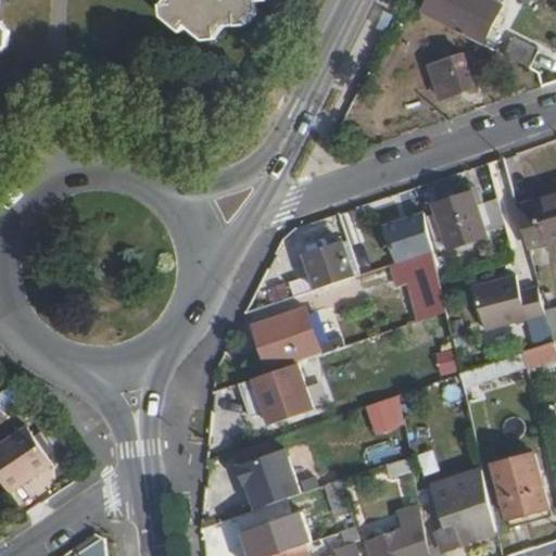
[(0,0),(0,52),(11,46),(10,33),(0,30),(0,24),(0,23),(0,1),(1,0),(0,0)]
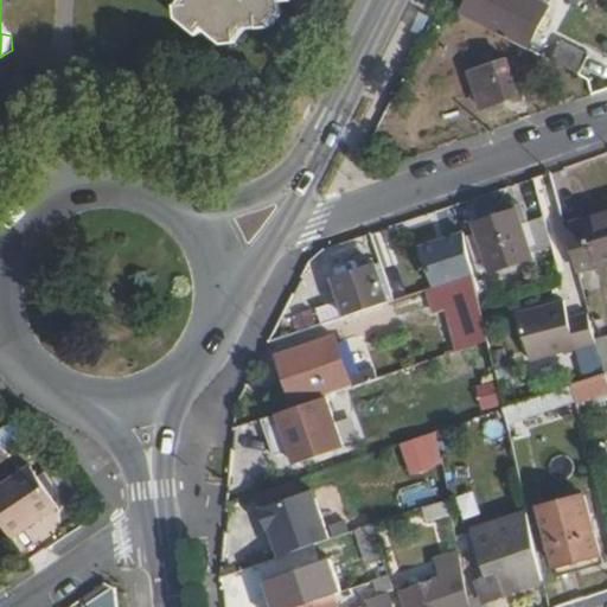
[(197,0),(198,1),(186,20),(212,38),(222,31),(269,0),(197,0)]
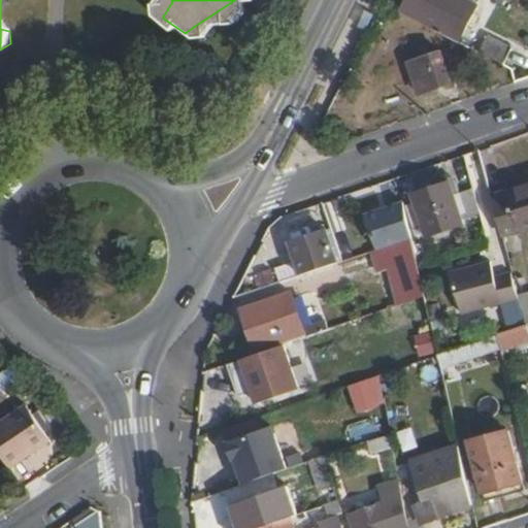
[(234,0),(193,27),(206,36),(217,33),(220,28),(251,22),(258,6),(254,2),(255,0),(234,0)]
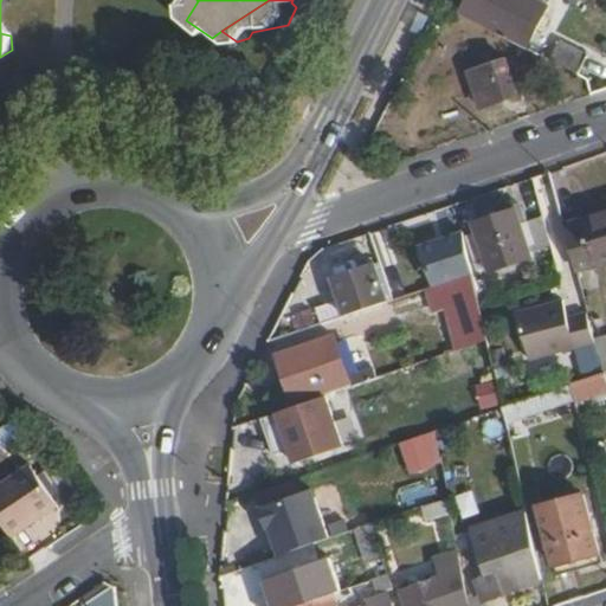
[(466,0),(461,13),(507,36),(504,39),(529,51),(548,10),(529,0),(466,0)]
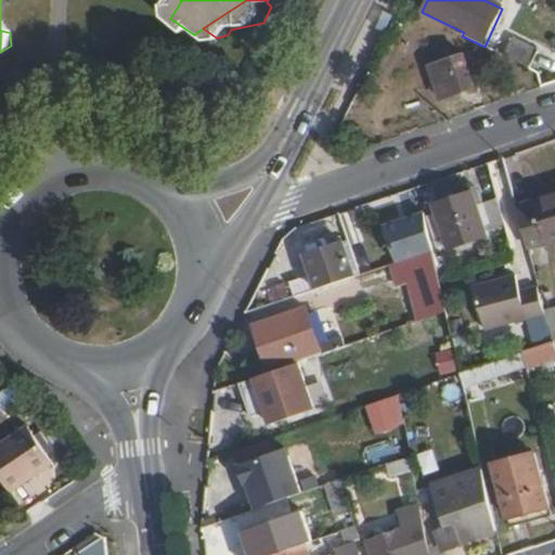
[(513,37),(505,54),(531,67),(540,51),(513,37)]
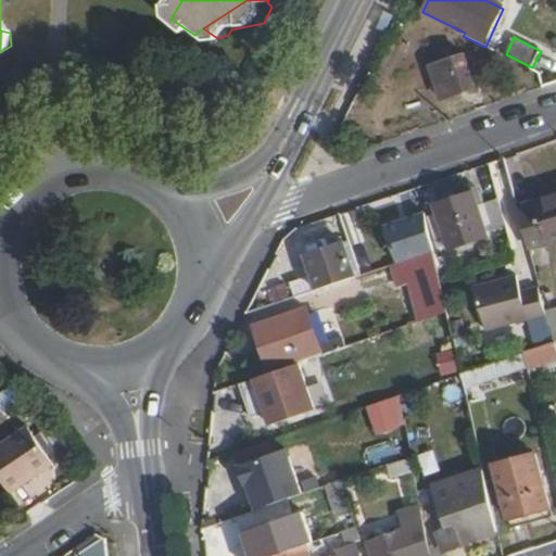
[(430,63),(441,98),(489,83),(481,55),(468,60),(465,52),(430,63)]
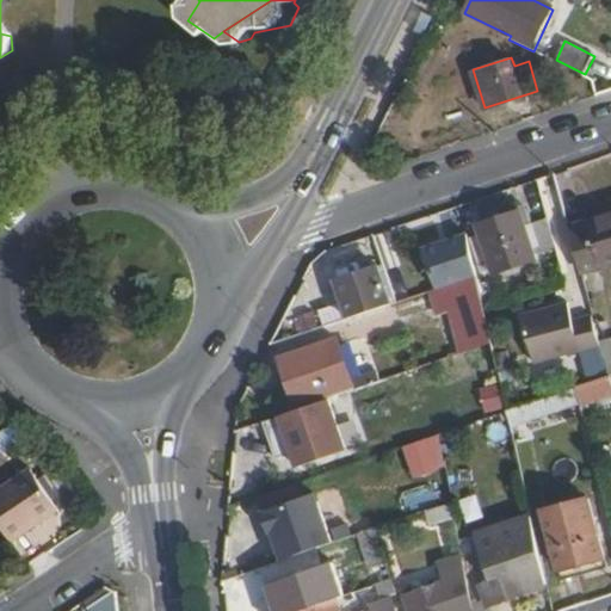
[(566,230),(578,273),(610,263),(610,202),(608,204),(610,216),(566,230)]
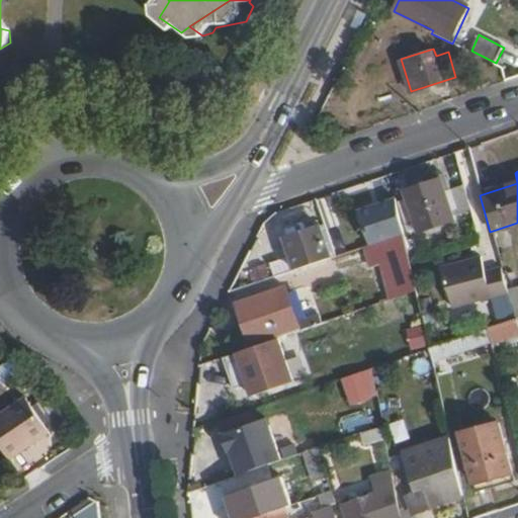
[(404,196),(415,235),(452,223),(450,214),(444,194),(440,184),(404,196)]
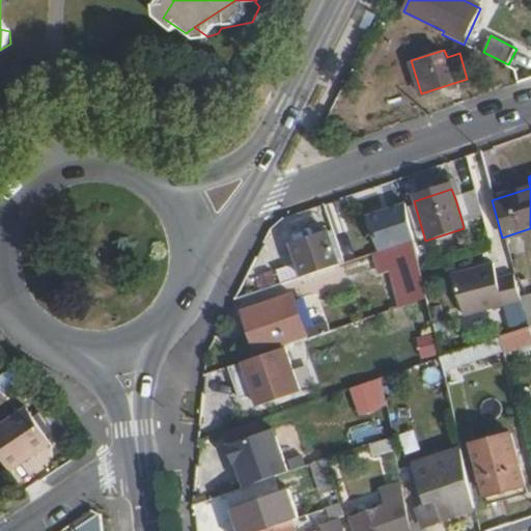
[(289,247),(299,279),(336,267),(327,235),(289,247)]
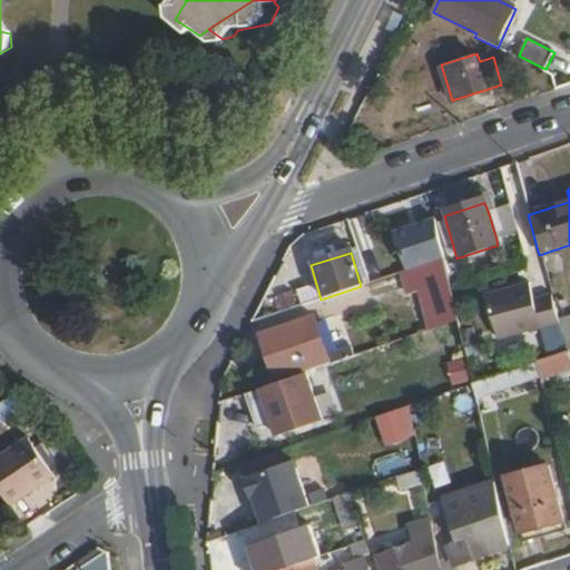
[(424,265),(439,330),(455,324),(446,286),(441,259),(424,265)]
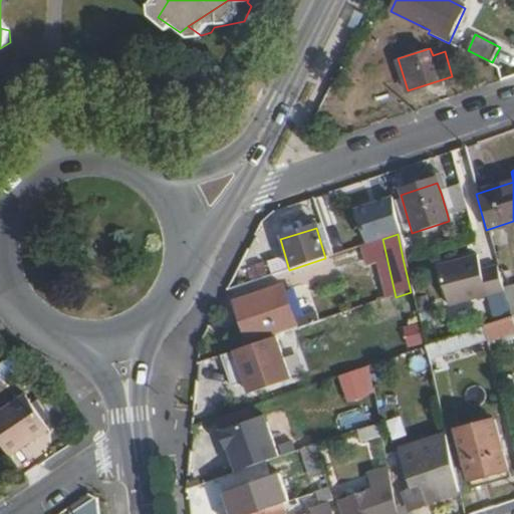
[(435,264),(445,307),(485,296),(487,303),(503,299),(497,272),(480,277),(478,270),(474,254),(435,264)]
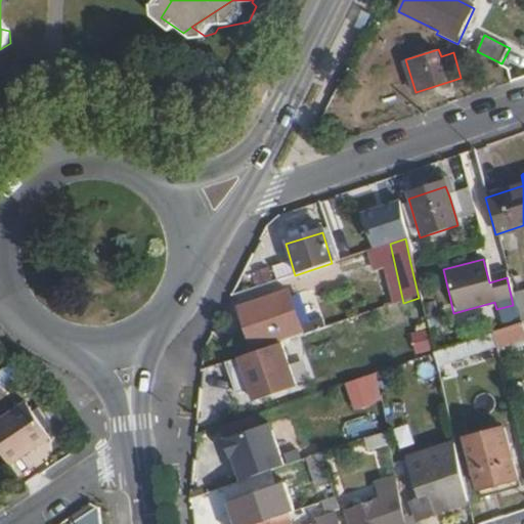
[(487,275),(489,282),(507,277),(505,270),(487,275)]
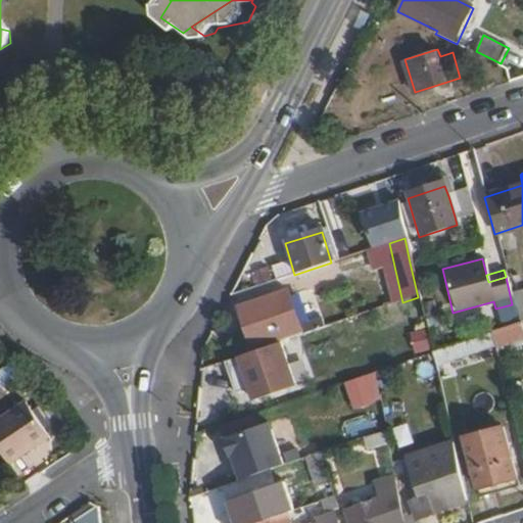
[(518,320),(522,318),(522,286),(510,291),(518,320)]
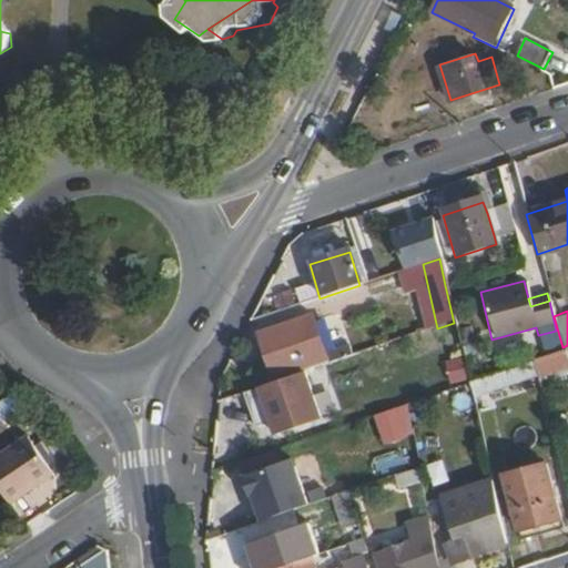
[(259,335),(272,376),(324,359),(312,318),(259,335)]
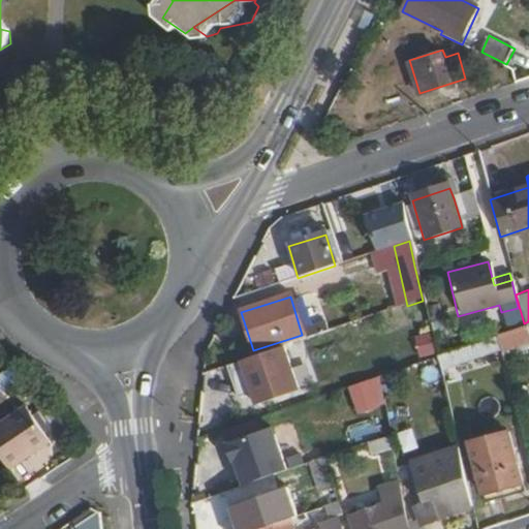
[(426,305),(430,338),(442,337),(439,304),(426,305)]
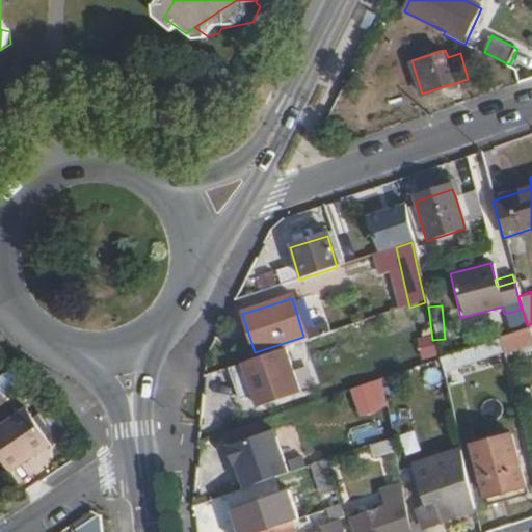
[(531,340),(528,328),(497,339),(500,353),(531,342),(531,340)]
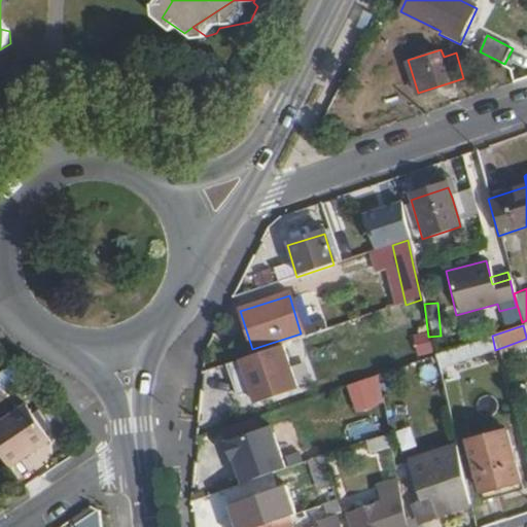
[(415,356),(431,352),(426,327),(409,330),(415,356)]
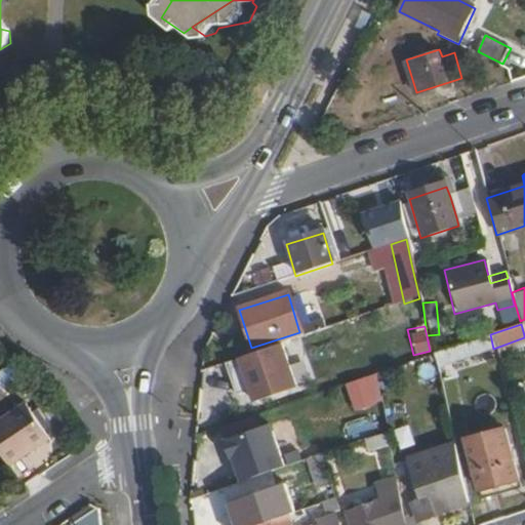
[(490,334),(432,355),(435,368),(442,366),(494,350),(490,334)]
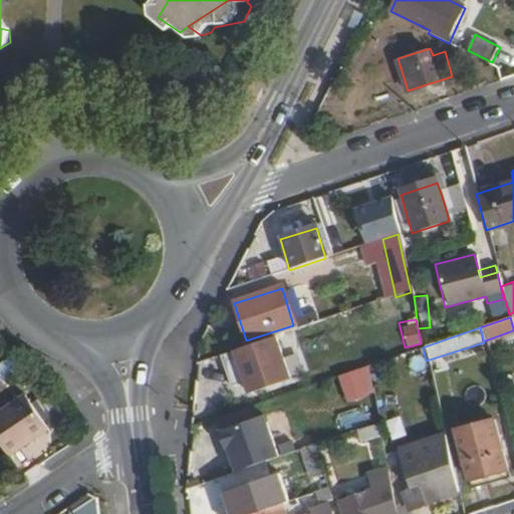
[(275,335),(231,350),(245,394),(290,378),(275,335)]
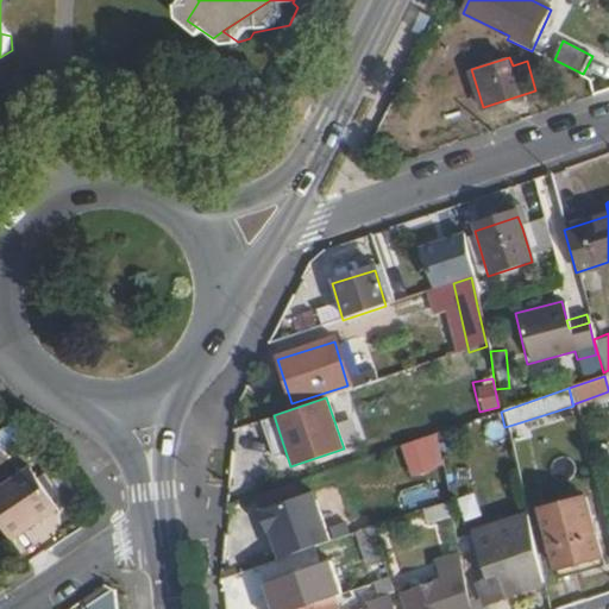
[(395,445),(407,477),(443,465),(432,433),(395,445)]
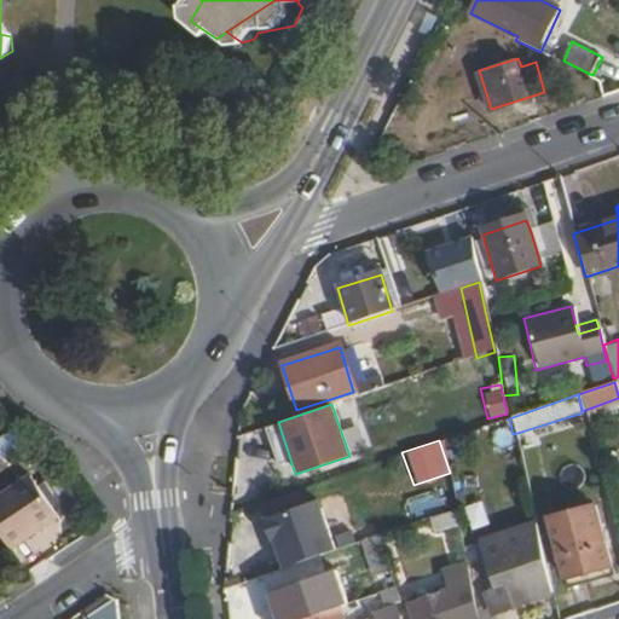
[(0,496),(0,533),(11,550),(58,518),(30,476),(0,496)]
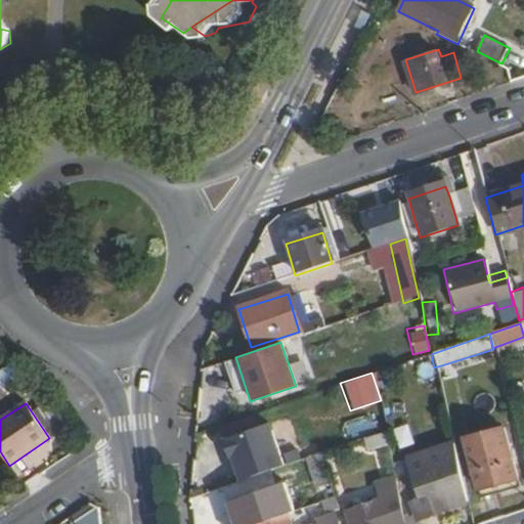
[(348,441),(372,427),(363,412),(340,427),(348,441)]
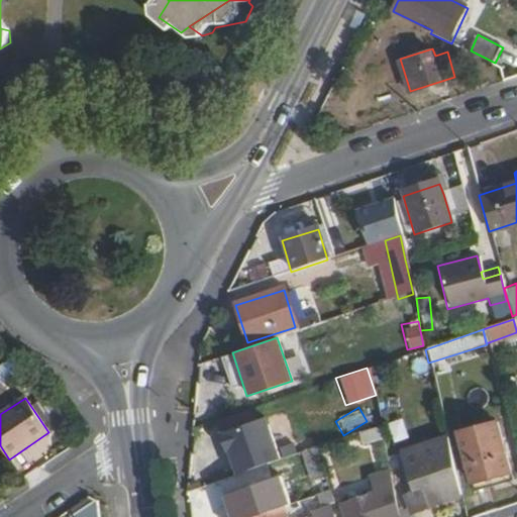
[(266,418),(220,433),(234,476),(280,459),(266,418)]
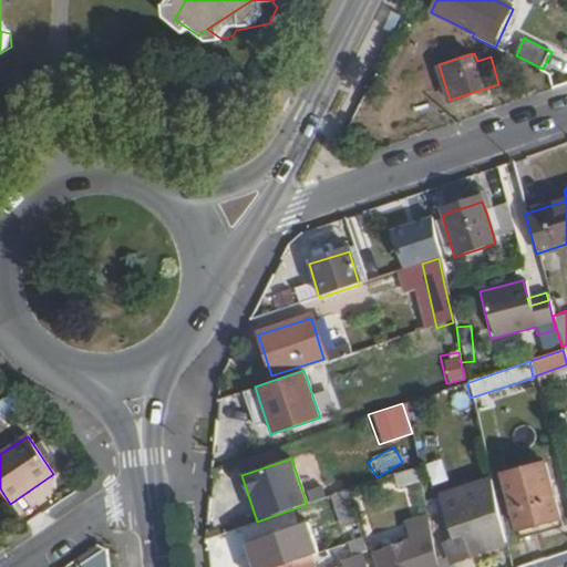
[(430,485),(445,481),(439,459),(423,463),(430,485)]
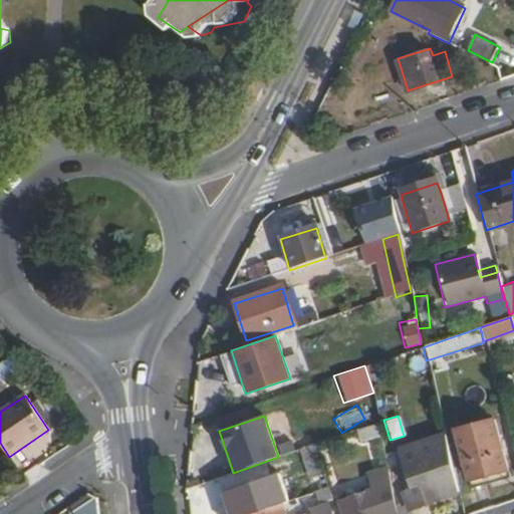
[(452,430),(465,488),(505,478),(491,420),(452,430)]
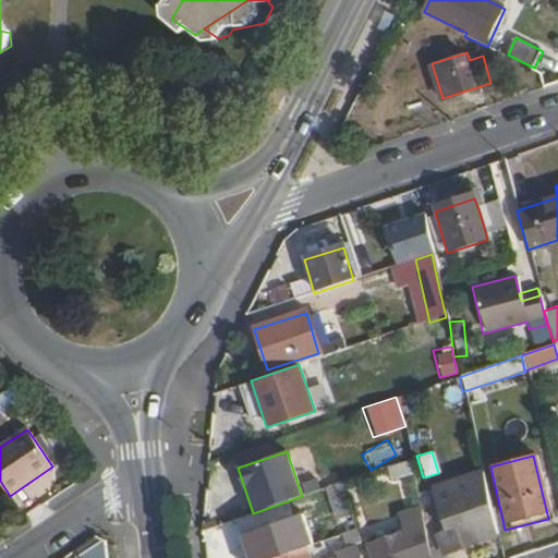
[(408,461),(386,469),(390,480),(410,473),(408,461)]
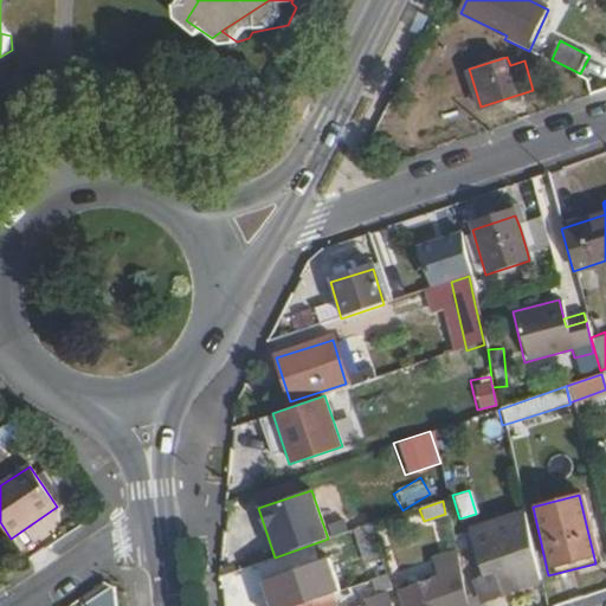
[(350,532),(367,581),(380,578),(363,527),(350,532)]
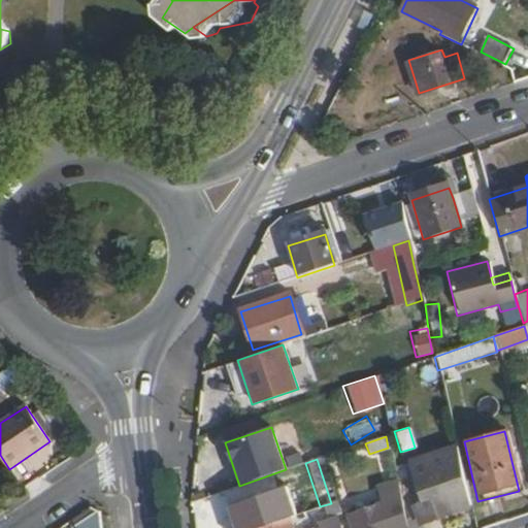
[(345,517),(349,527),(402,527),(400,513),(395,484),(376,489),(382,504),(345,517)]
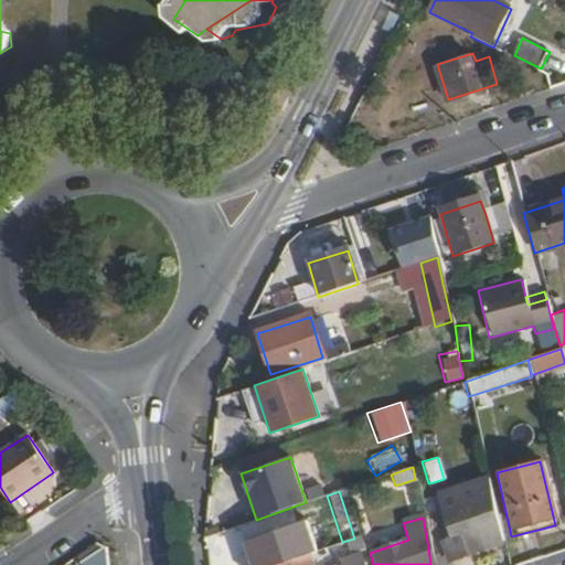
[(439,540),(447,562),(500,544),(496,520),(439,540)]
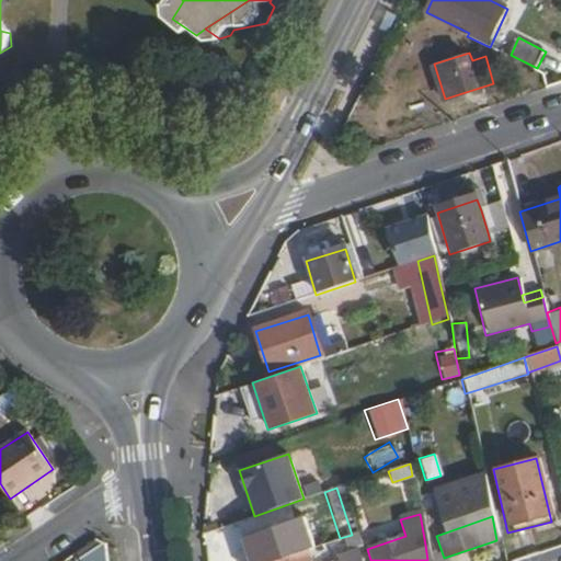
[(215,528),(220,560),(261,560),(261,559),(254,560),(247,560),(240,521),(215,528)]
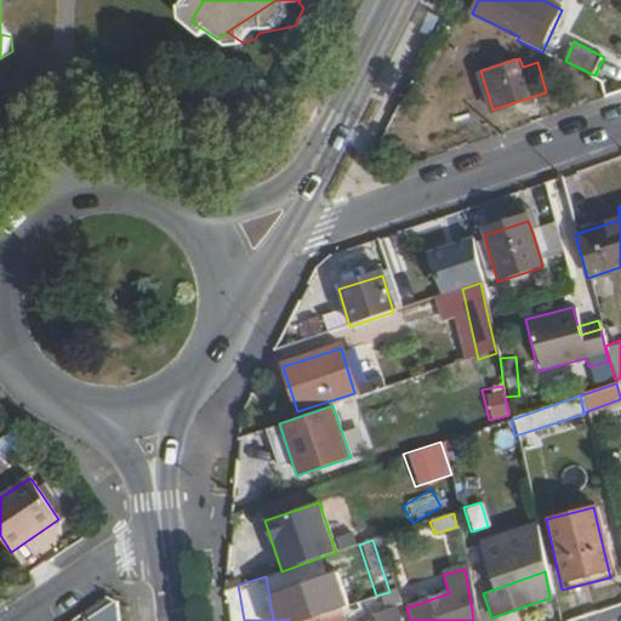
[(347,617),(347,620),(398,620),(389,592),(376,596),(381,610),(366,615),(365,611),(364,611),(347,617)]
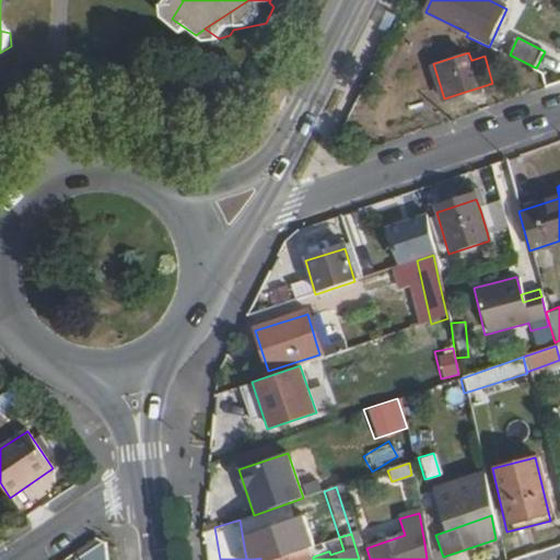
[(435,535),(424,539),(424,544),(427,559),(433,559),(443,557),(435,535)]
